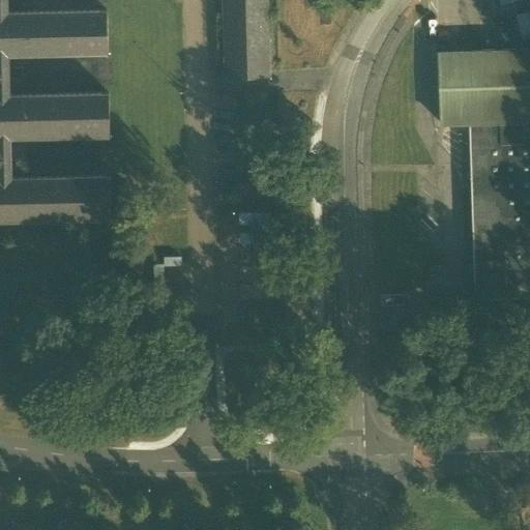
[(0,0),(0,228),(113,226),(111,180),(12,182),(11,144),(111,141),(110,96),(10,99),(10,62),(110,58),(108,15),(9,15),(9,0),(0,0)]
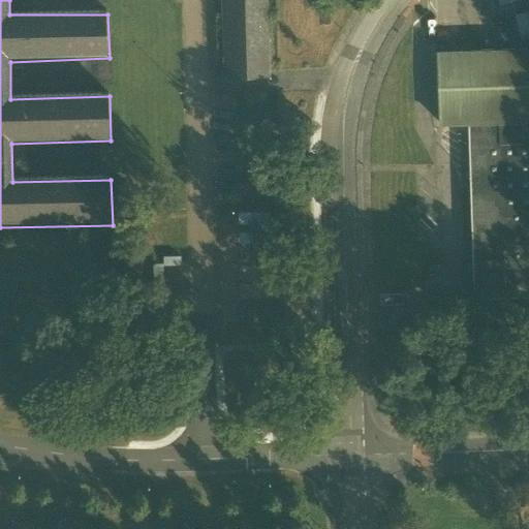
[(272,82),(270,0),(219,0),(222,83),(272,82)]
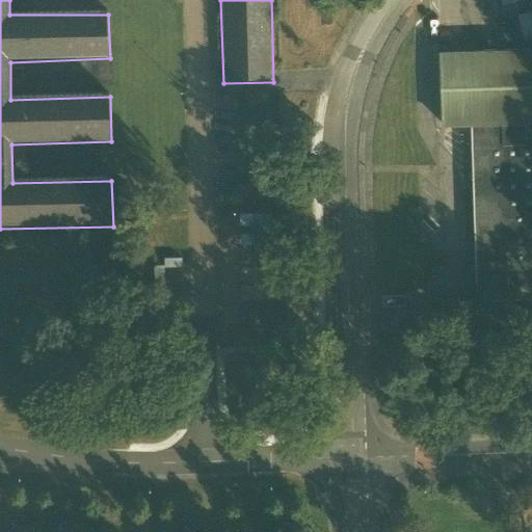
[(531,8),(515,11),(519,32),(531,29),(531,8)]
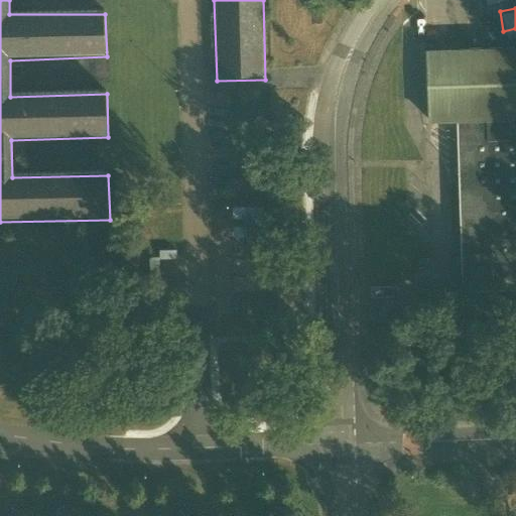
[(515,43),(486,45),(488,118),(515,117),(515,43)]
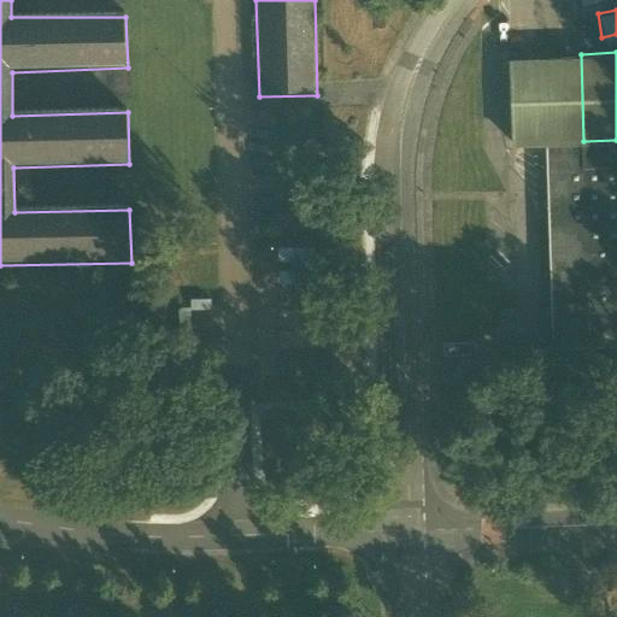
[(616,144),(550,146),(556,342),(616,341),(616,144)]
